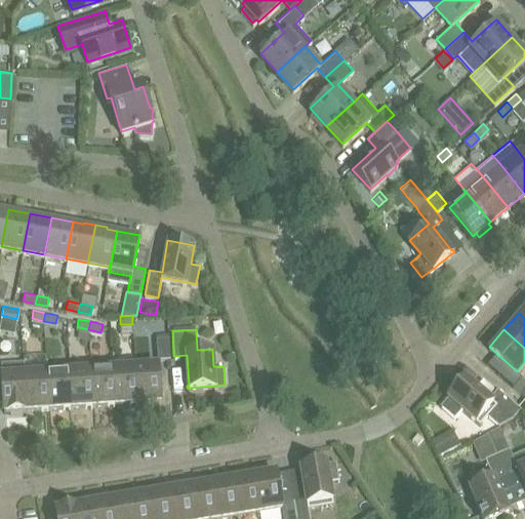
[(158,357),(170,356),(168,335),(156,336),(158,357)]
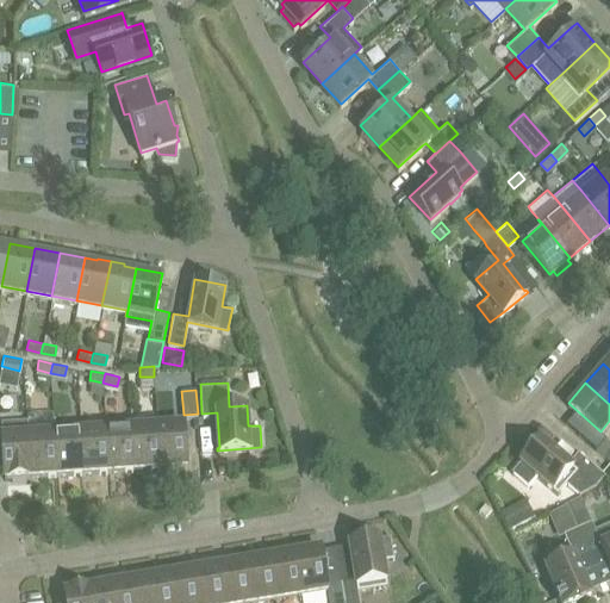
[(27,417),(1,420),(1,433),(4,466),(5,476),(31,474),(27,424),(27,417)]
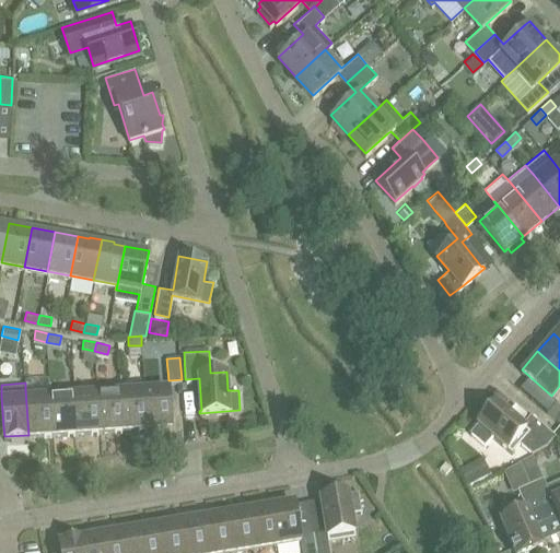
[(49,388),(53,433),(76,432),(73,386),(49,388)]
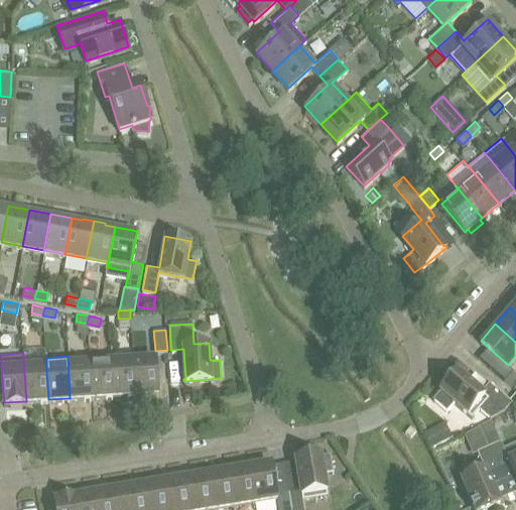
[(92,396),(89,360),(69,361),(69,356),(68,356),(70,398),(92,396)]
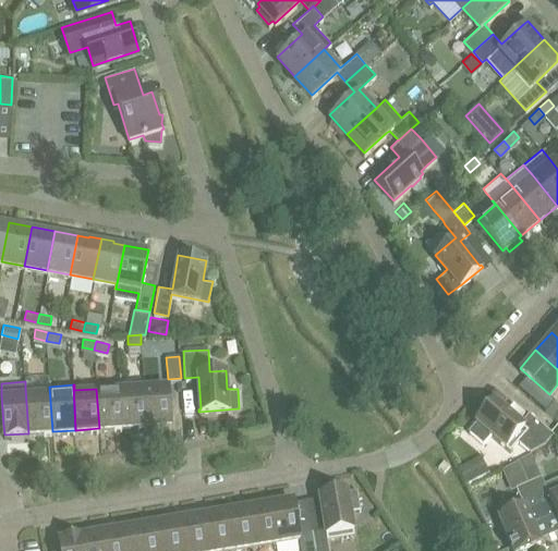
[(170,424),(170,413),(168,384),(144,386),(146,426),(170,424)]
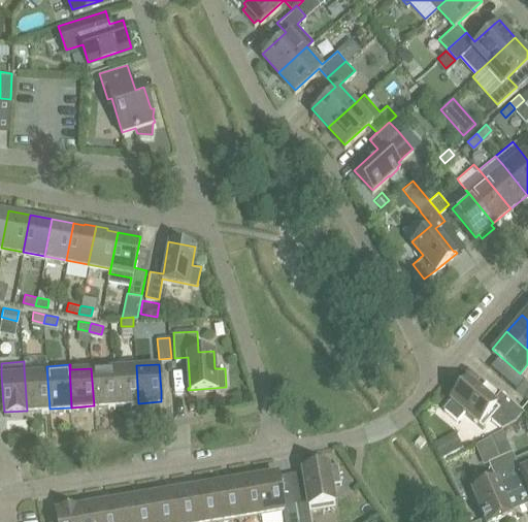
[(138,403),(136,365),(113,366),(116,404),(138,403)]
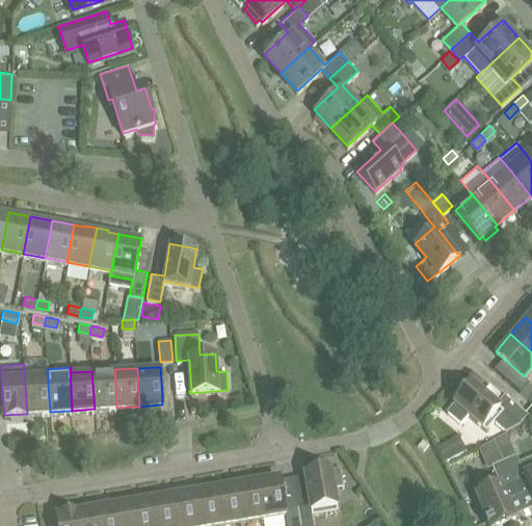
[(24,370),(27,414),(50,412),(47,369),(24,370)]
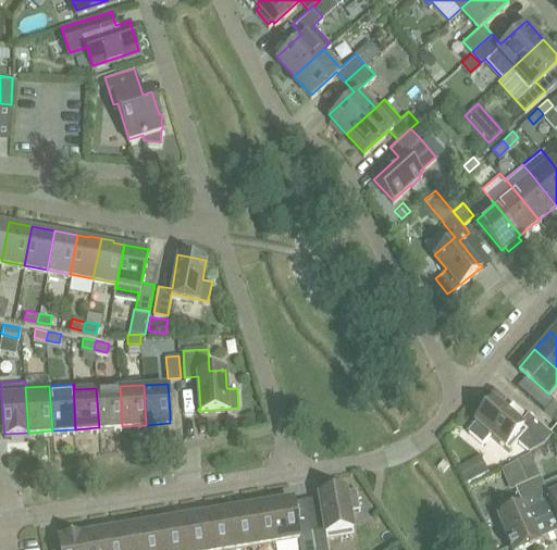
[(122,426),(120,386),(96,388),(99,427),(122,426)]
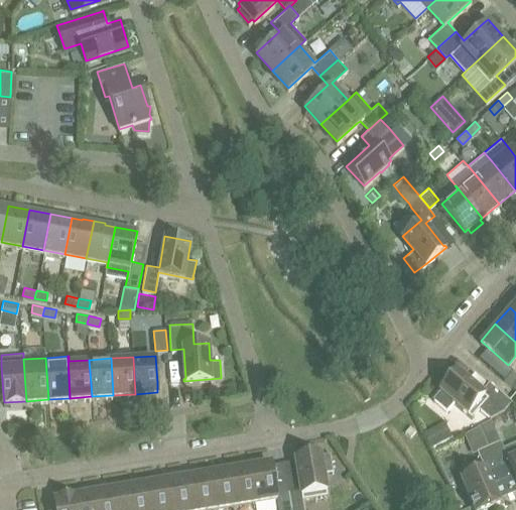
[(458,368),(439,388),(432,397),(445,409),(454,400),(472,415),(479,406),(491,416),(503,410),(512,399),(515,402),(515,401),(515,389),(509,397),(489,380),(481,389),(459,370),(460,369),(458,368)]
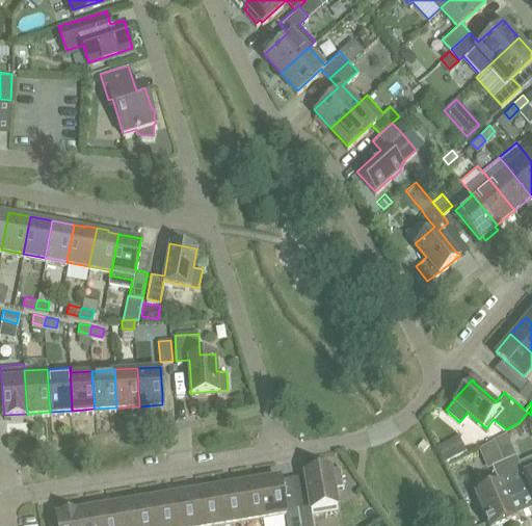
[(531,383),(528,379),(520,390),(526,395),(531,388),(531,383)]
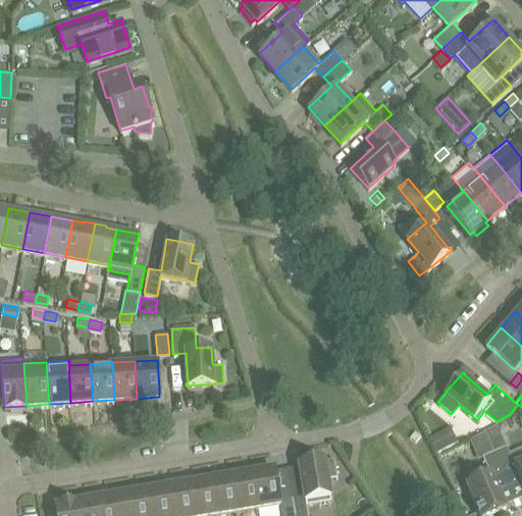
[(450,423),(428,434),(435,450),(458,439),(450,423)]
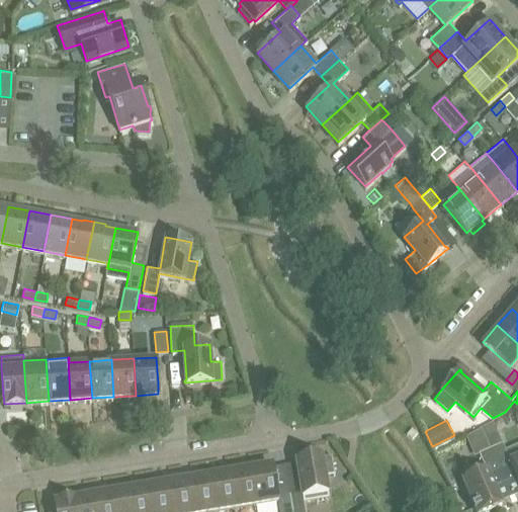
[(499,431),(487,436),(491,445),(503,440),(499,431)]
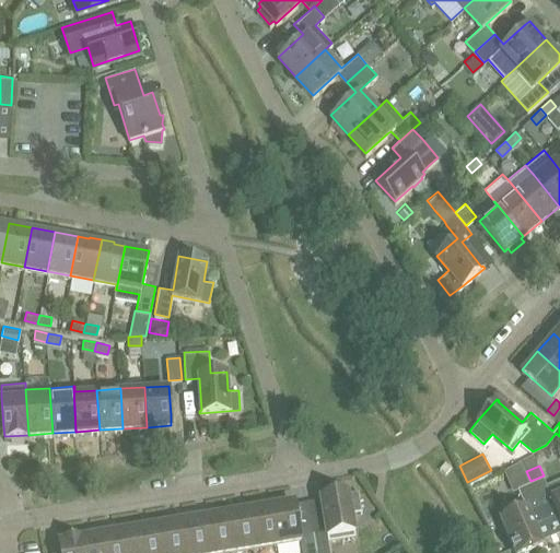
[(544,475),(531,481),(541,506),(553,501),(559,516),(559,491),(552,495),(544,475)]
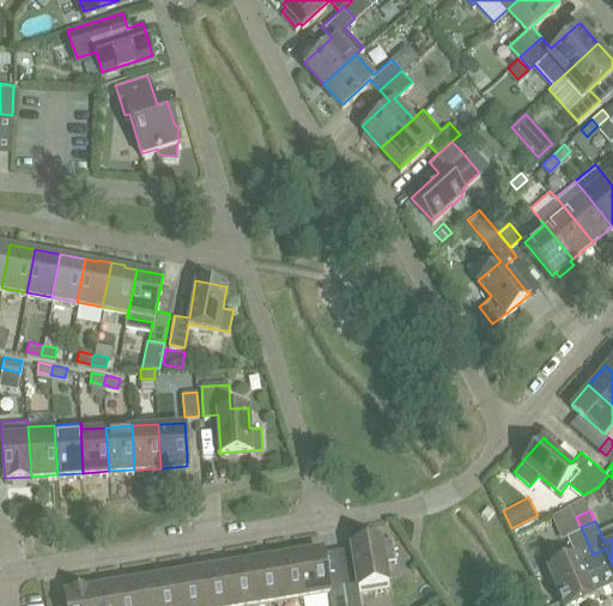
[(593,555),(581,527),(566,533),(574,550),(546,562),(550,571),(548,571),(553,585),(556,583),(564,605),(565,605),(594,594),(578,561),(593,555)]
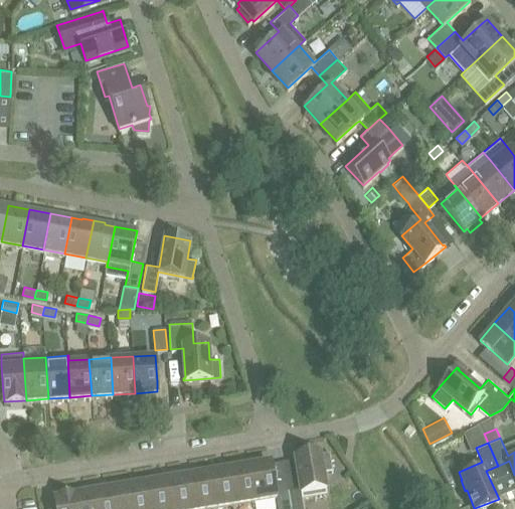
[(288,489),(290,499),(291,507),(291,508),(304,508),(302,497),(327,492),(323,470),(332,469),(330,450),(293,456),(294,459),(295,458),(300,487),(288,489)]
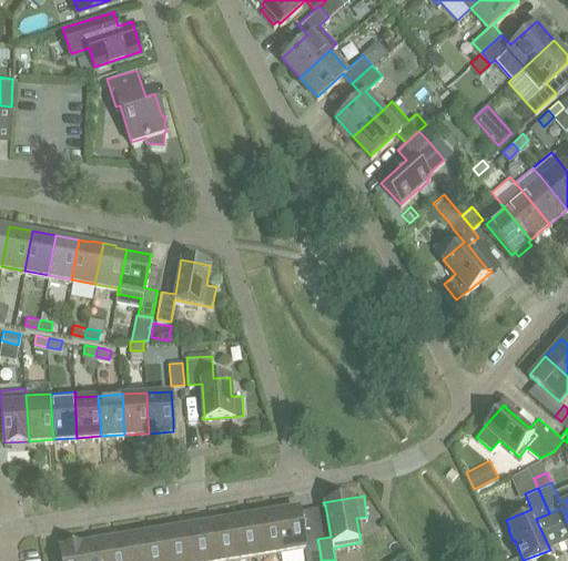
[(298,507),(273,511),(280,551),(305,547),(298,507)]
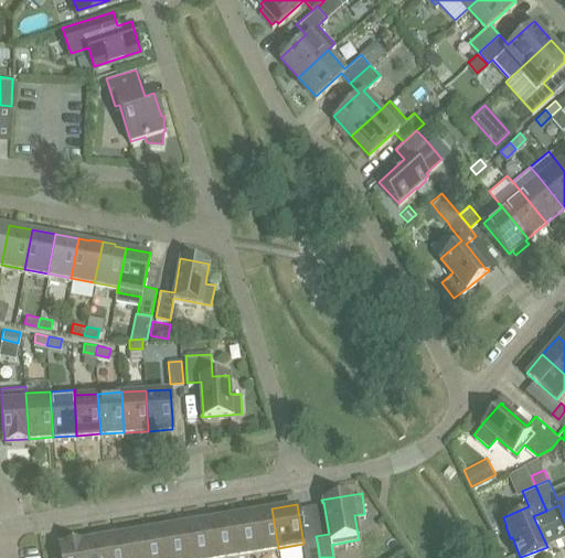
[(255,551),(278,548),(272,508),(248,512),(255,551)]
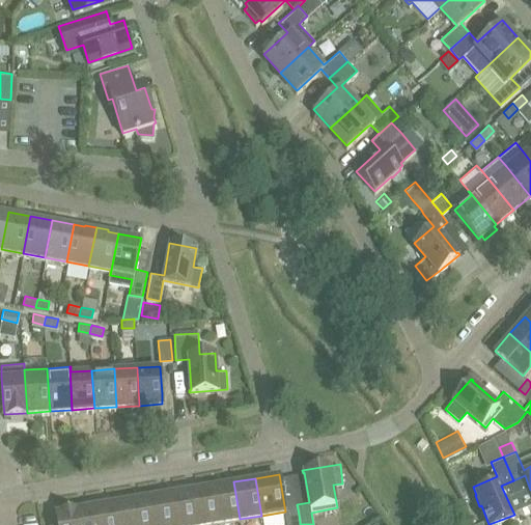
[(212,486),(218,523),(240,519),(233,481),(212,486)]
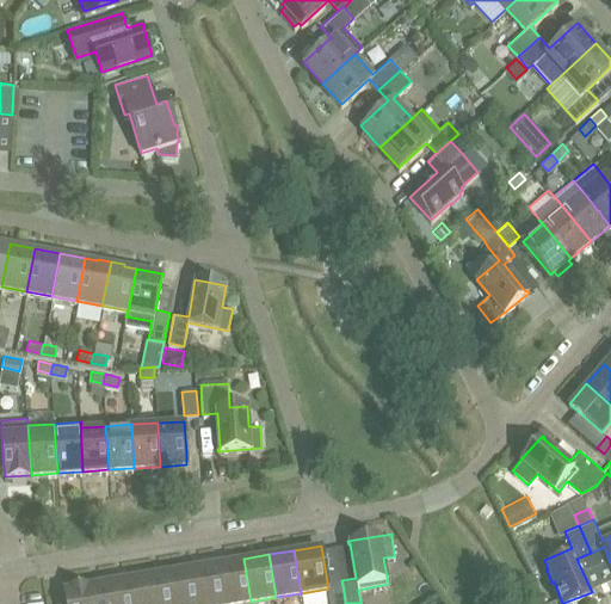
[(224,603),(235,603),(251,602),(244,559),(217,564),(224,603)]
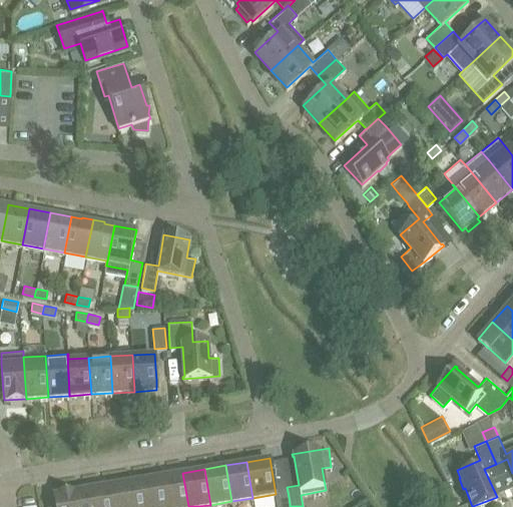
[(166,506),(188,506),(182,473),(161,476),(166,506)]
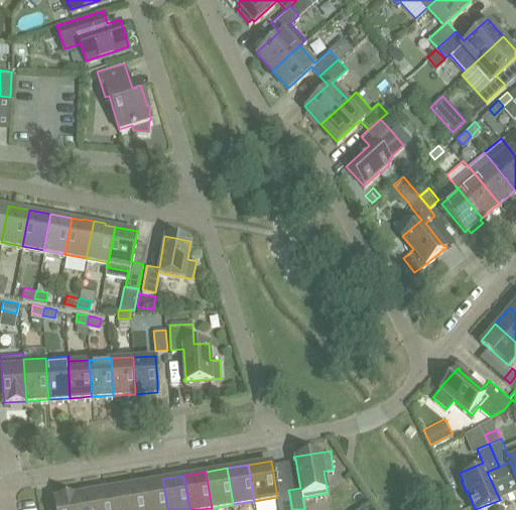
[(167,509),(162,479),(141,483),(145,509),(167,509)]
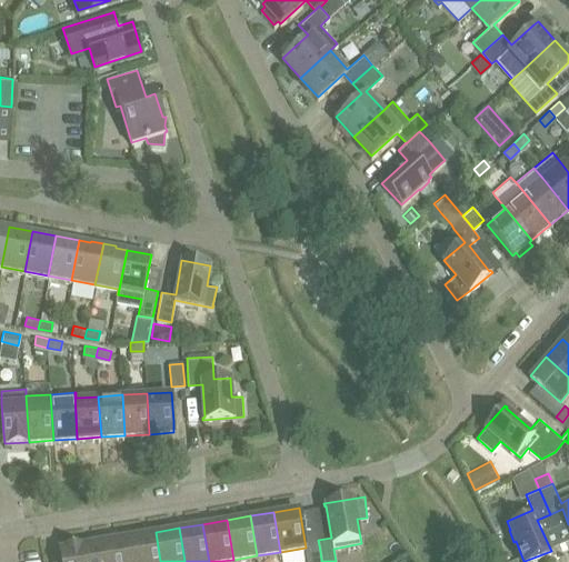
[(136,561),(160,561),(156,532),(132,535),(136,561)]
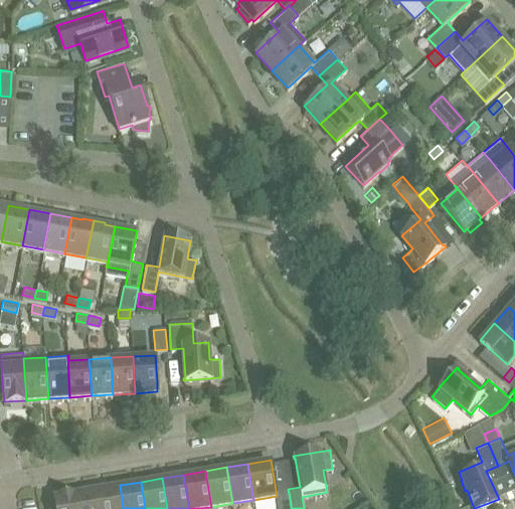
[(101,508),(123,508),(120,485),(98,489),(101,508)]
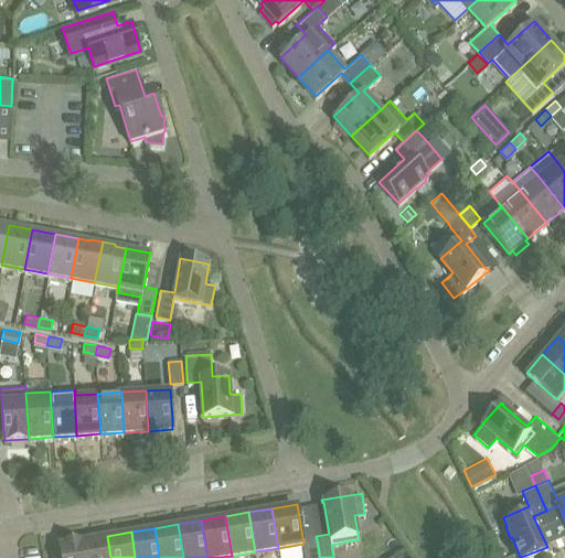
[(110,557),(107,536),(84,539),(86,557),(110,557)]
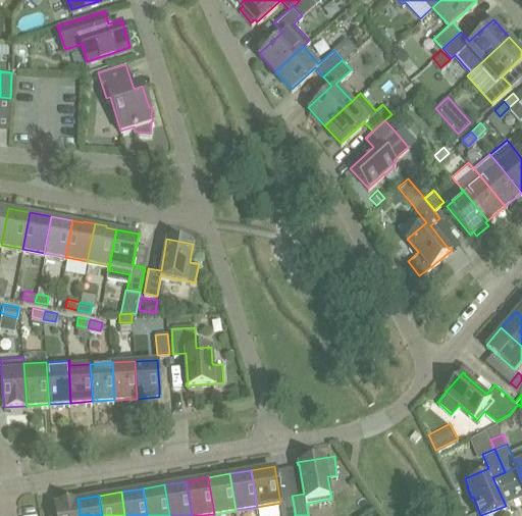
[(80,515),(77,499),(55,503),(57,515),(80,515)]
